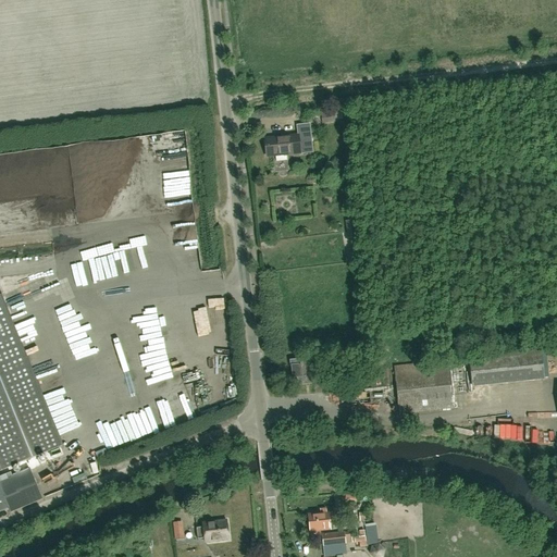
[(289,138),(264,140),(265,156),(275,155),(276,162),(287,160),(286,156),(312,152),(309,124),(297,126),(298,136),(289,137),(289,138)]
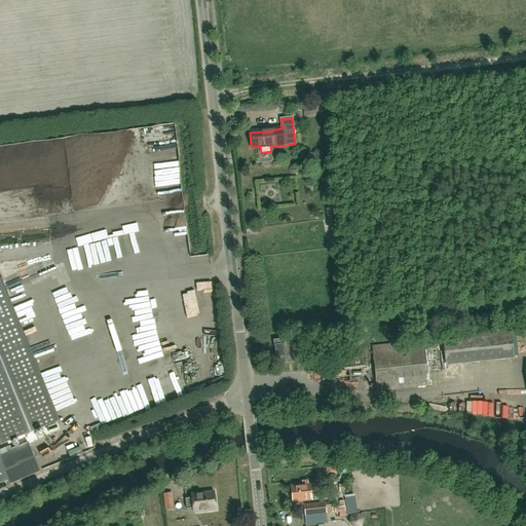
[(7,176),(7,177),(3,178),(4,190),(13,190),(12,185),(20,184),(20,175),(7,176)]
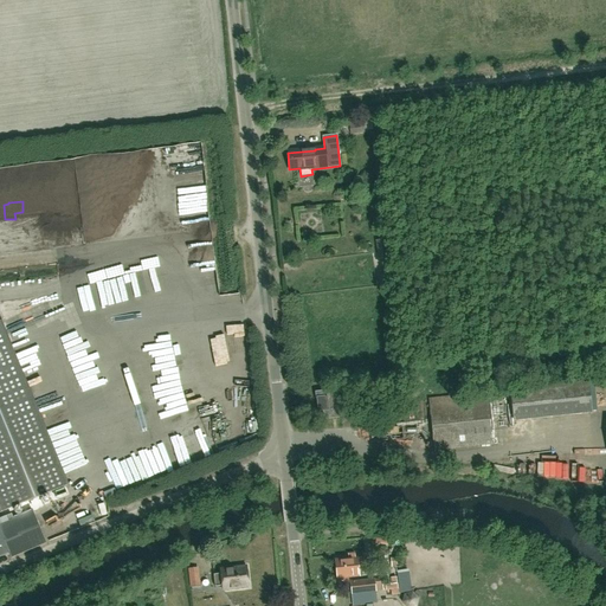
[(379,237),(378,253),(387,253),(388,237),(379,237)]
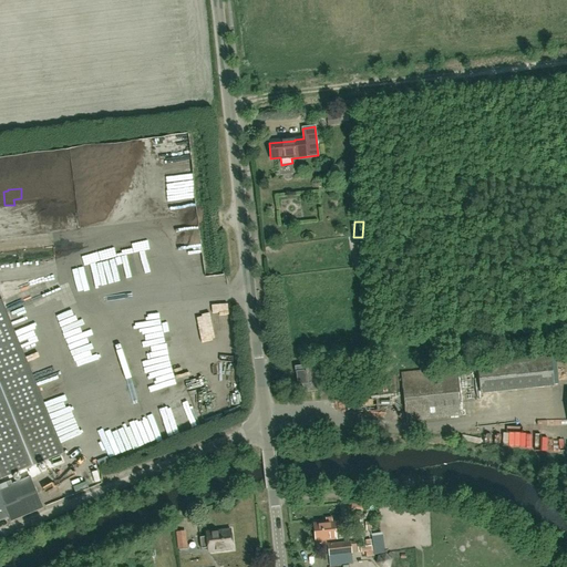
[(0,518),(8,515),(11,521),(43,507),(30,476),(11,485),(10,482),(0,486),(0,480),(64,453),(1,301),(0,301),(0,518)]
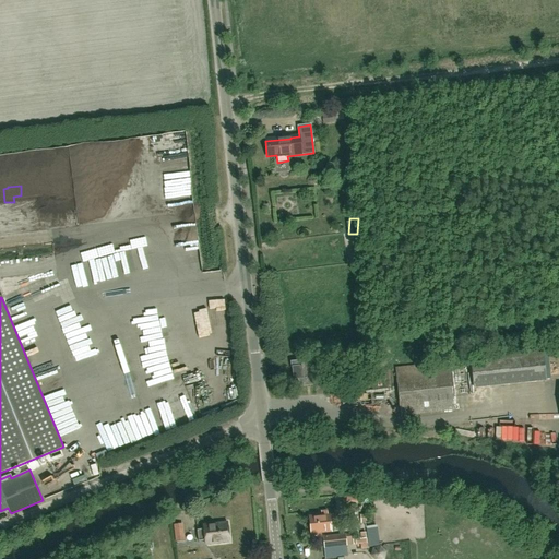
[(21,340),(24,348),(45,341),(42,331),(21,340)]
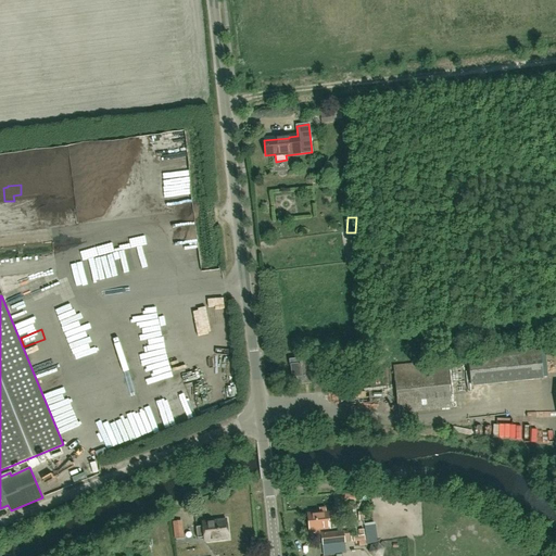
[(471,386),(542,378),(539,351),(468,358),(471,386)]
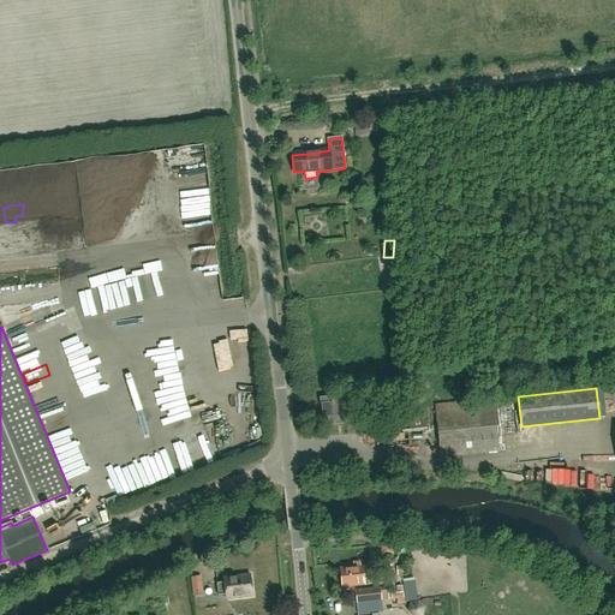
[(328,425),(344,424),(341,401),(336,402),(335,396),(320,398),(321,405),(322,405),(323,418),(328,417),(328,425)]
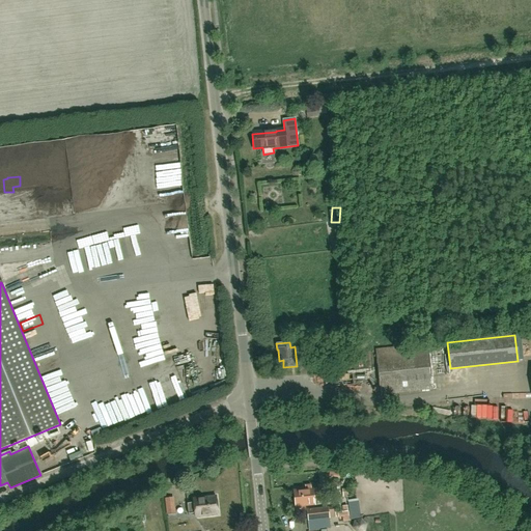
[(437,347),(427,348),(426,344),(375,350),(380,394),(431,389),(429,373),(440,372),(437,347)]
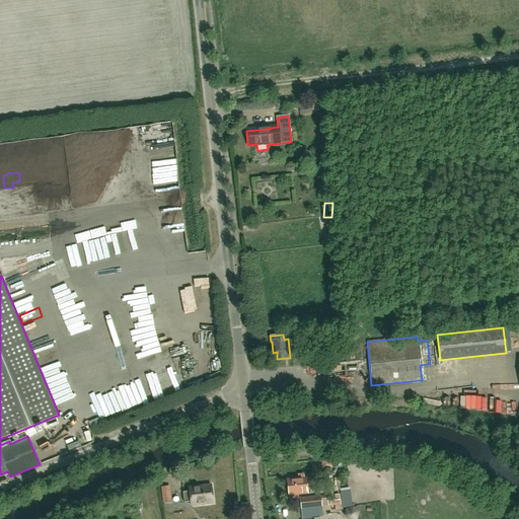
[(149,362),(133,368),(139,381),(154,374),(149,362)]
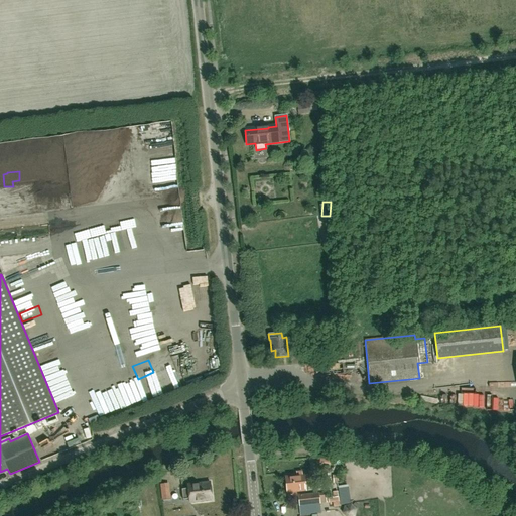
[(168,387),(179,382),(176,376),(165,381),(168,387)]
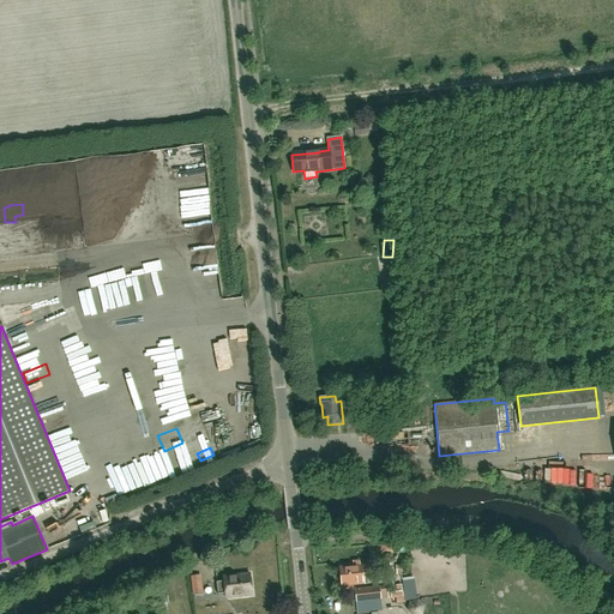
[(185,461),(173,465),(175,471),(187,465),(185,461)]
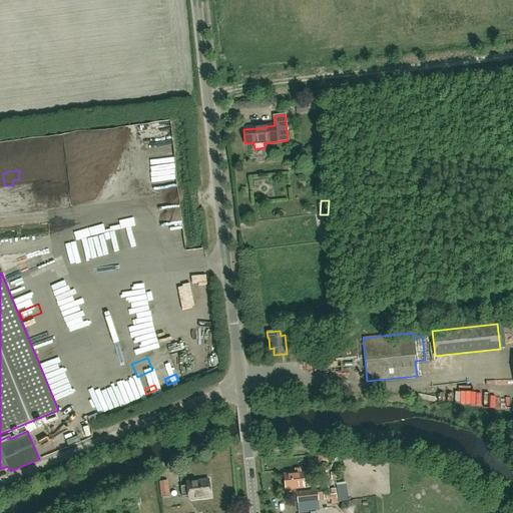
[(88,414),(90,421),(100,419),(98,412),(88,414)]
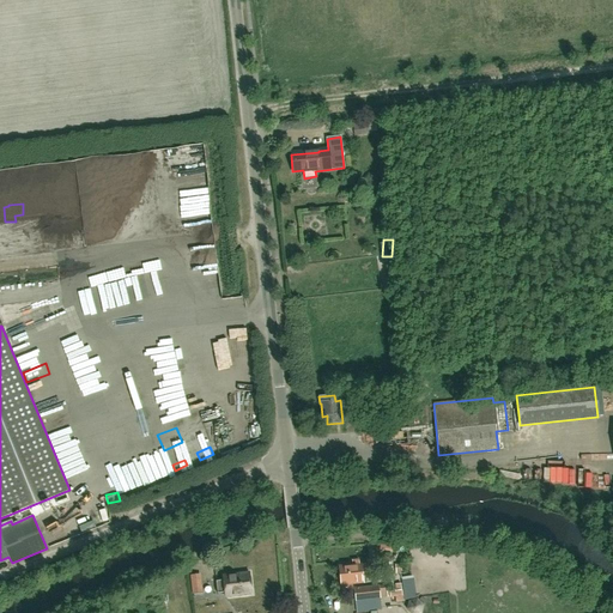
[(82,497),(73,501),(79,513),(87,509),(82,497)]
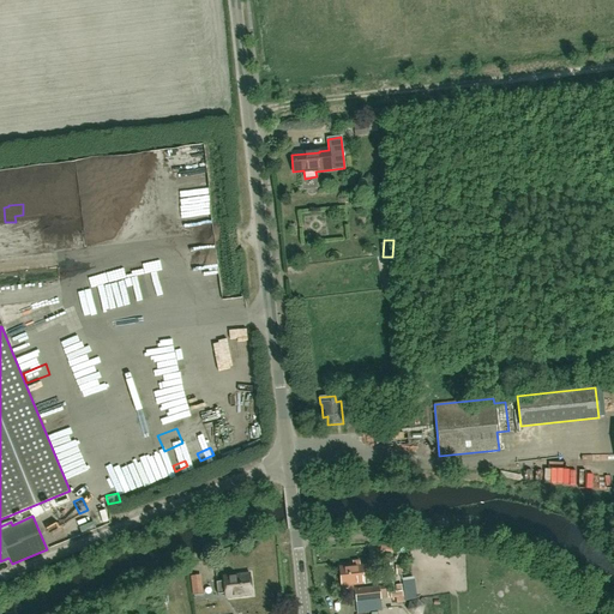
[(369,564),(361,565),(360,565),(360,560),(351,561),(353,566),(339,567),(343,594),(350,593),(353,590),(353,585),(367,584),(367,581),(371,581),(369,564)]
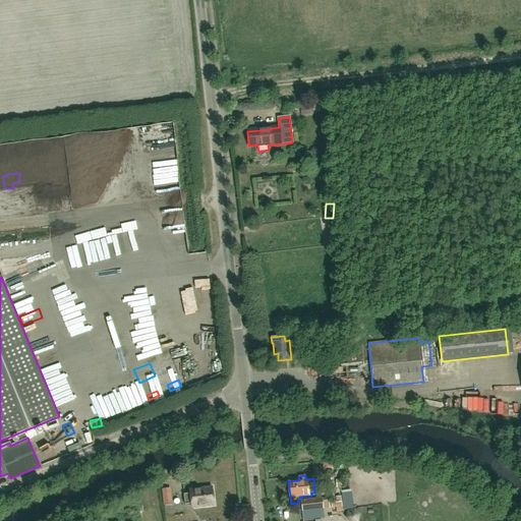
[(191,508),(214,505),(212,486),(189,489),(190,493),(183,494),(185,504),(191,503),(191,508)]
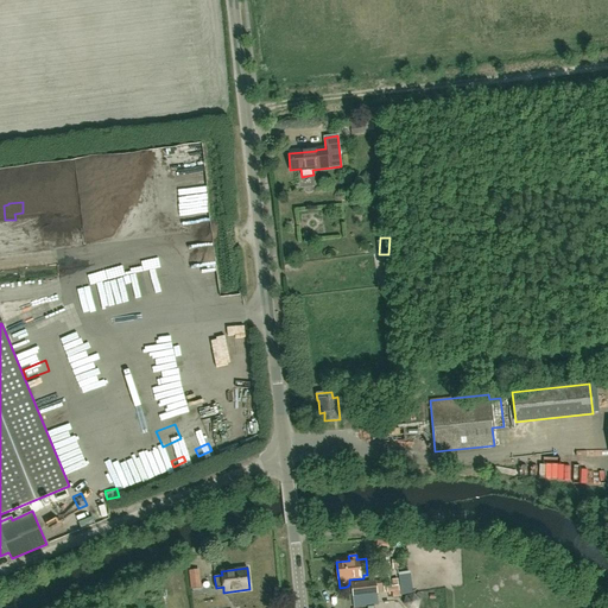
[(391,580),(392,584),(386,586),(386,593),(392,593),(393,597),(401,596),(411,594),(409,577),(398,580),(398,578),(391,580)]
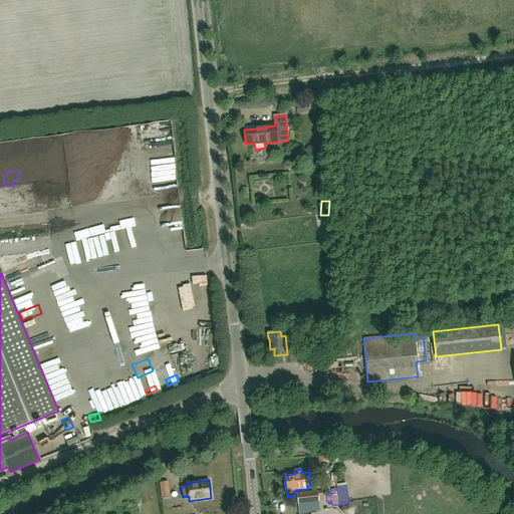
[(318,513),(320,513),(318,498),(317,492),(297,494),(299,510),(309,509),(309,513),(318,513)]
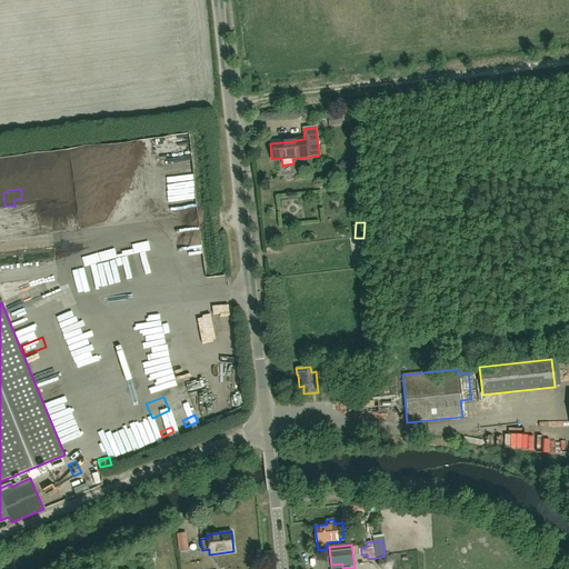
[(391,568),(392,560),(381,558),(380,566),(391,568)]
